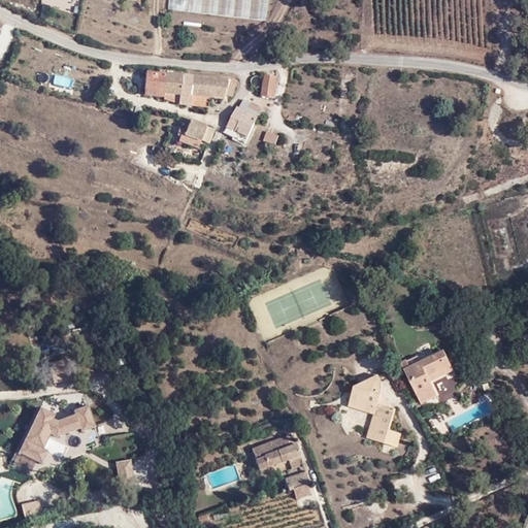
[(170,0),(170,9),(267,20),(268,0),(170,0)]
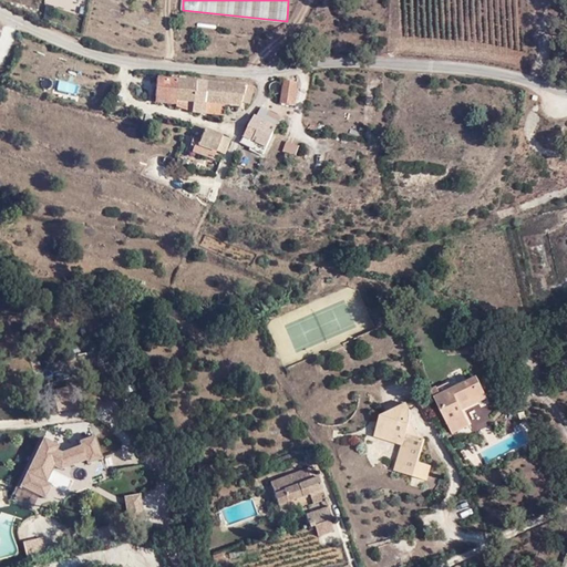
[(227,96),(229,85),(157,79),(156,96),(169,99),(169,103),(176,104),(177,99),(194,101),(193,110),(205,112),(206,102),(225,104),(225,96),(227,96)]
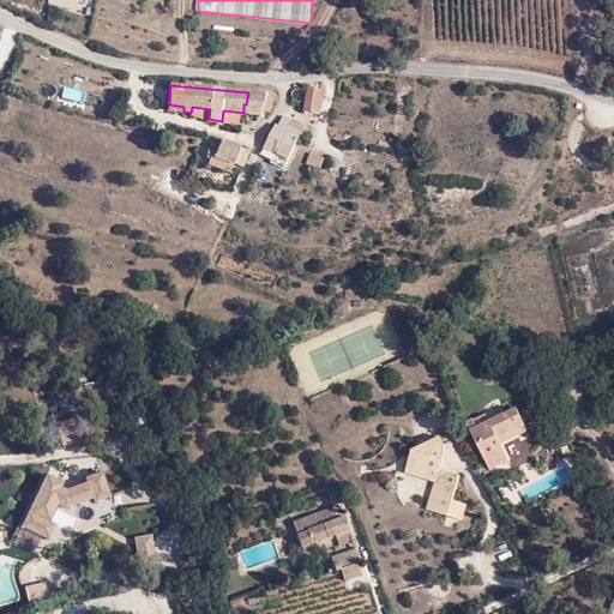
[(302,102),(306,92),(301,89),(296,89),(294,90),(293,94),(294,98),(302,102)]
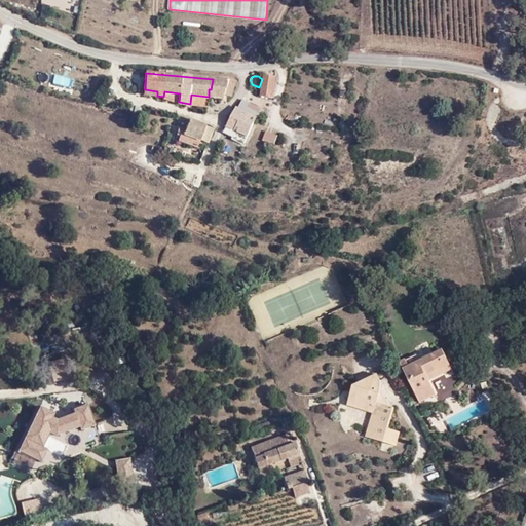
[(274,77),(265,76),(262,96),(272,98),(274,77)]
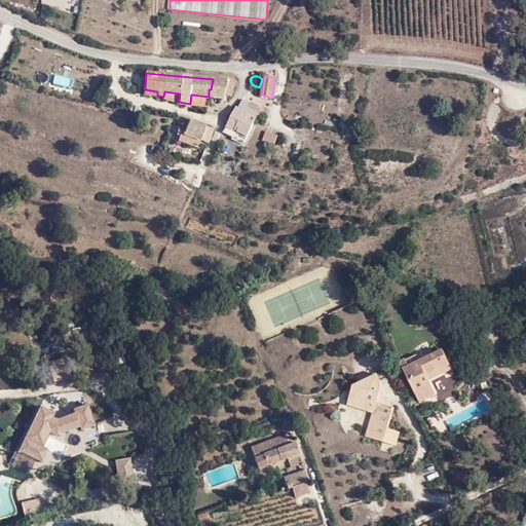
[(234,81),(213,79),(211,89),(209,89),(209,97),(223,98),(225,95),(232,95),(234,81)]
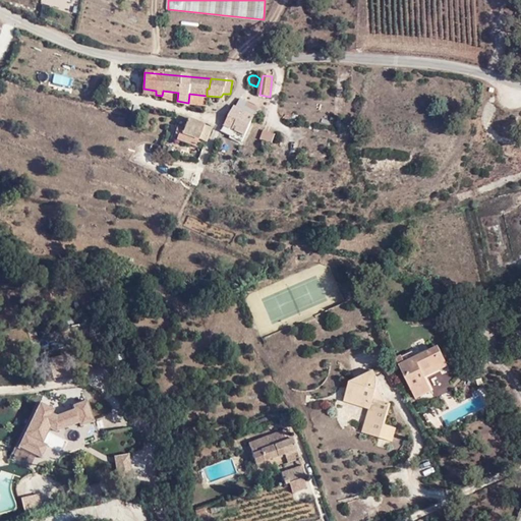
[(252,117),(252,106),(239,99),(234,107),(252,117)]
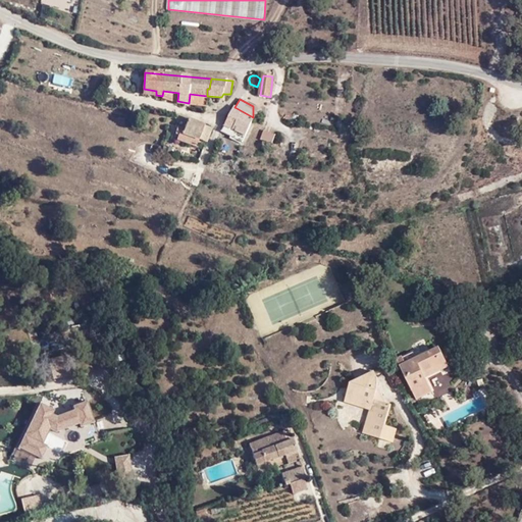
[(245,135),(253,117),(235,107),(224,125),(226,125),(245,135)]
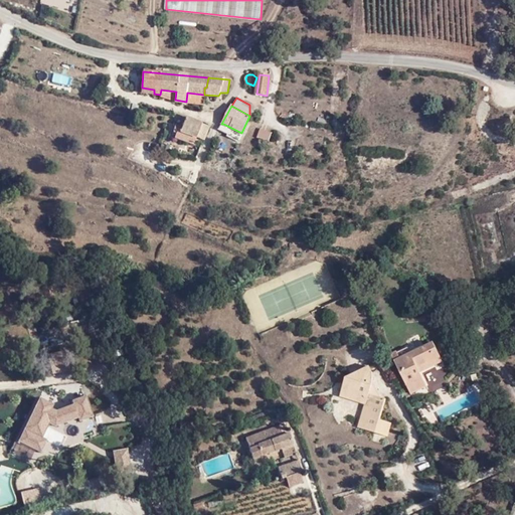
[(202,123),(187,117),(181,131),(177,130),(174,136),(194,143),(196,136),(203,138),(206,128),(201,126),(202,123)]
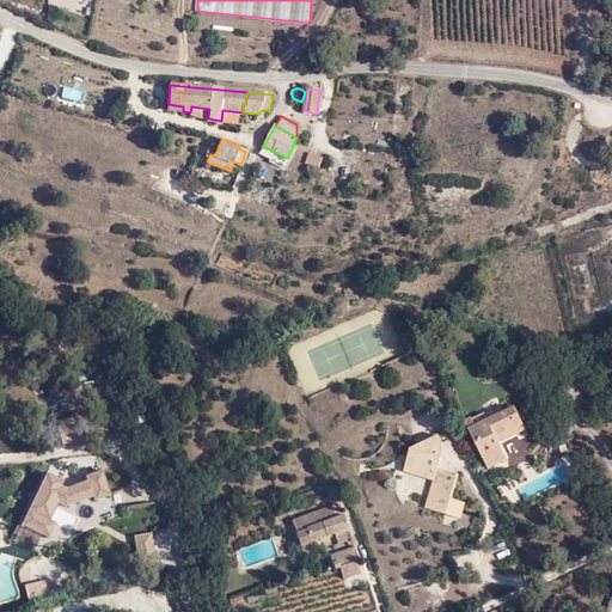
[(287,158),(265,147),(263,153),(275,158),(273,161),(283,166),(287,158)]
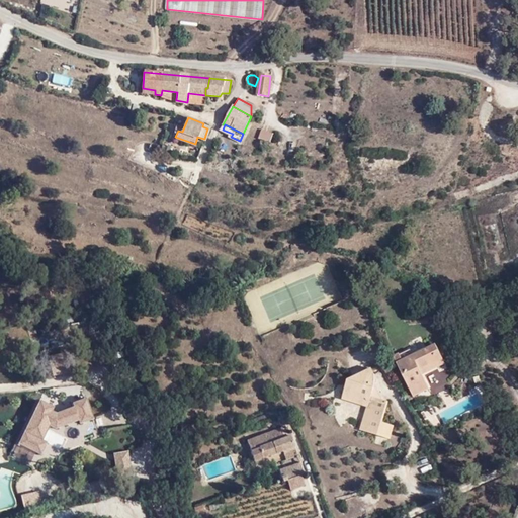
[(273,135),(261,131),(257,139),(269,144),(273,135)]
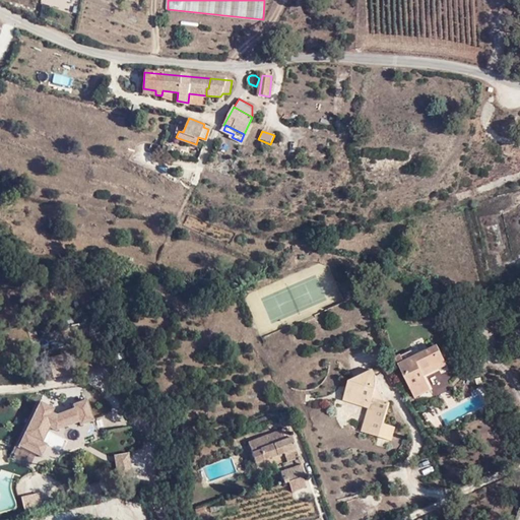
[(429,389),(421,376),(445,364),(442,359),(436,345),(412,356),(409,349),(394,358),(413,397),(429,389)]
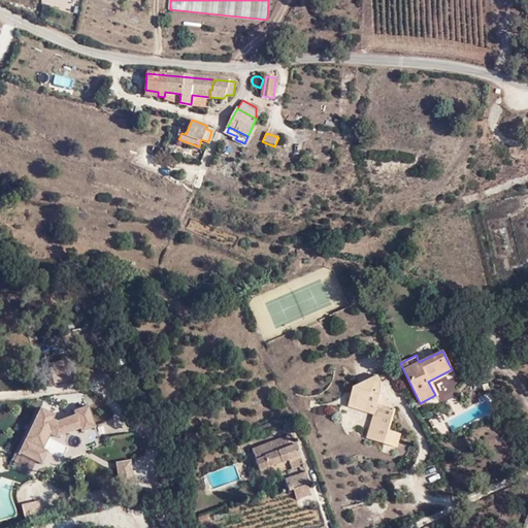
[(374,409),(373,414),(367,437),(395,446),(400,434),(389,430),(395,408),(392,407),(387,407),(381,396),(381,387),(382,385),(376,374),(354,386),(358,388),(355,400),(374,409)]
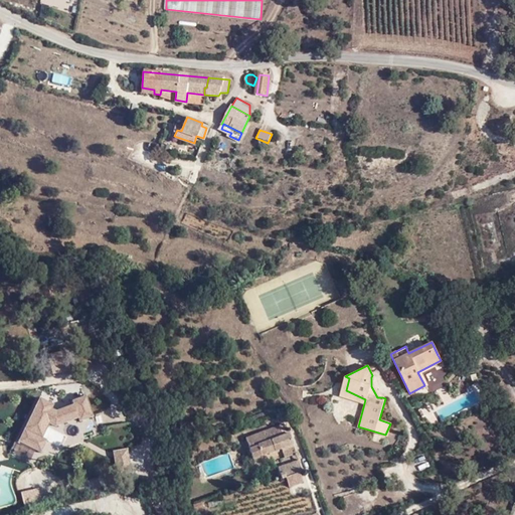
[(338,396),(364,403),(365,399),(346,390),(349,378),(345,376),(338,396)]
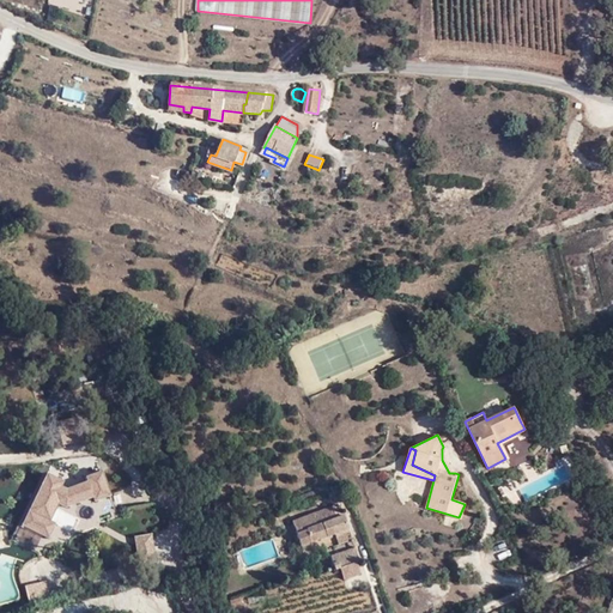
[(449,473),(455,473),(442,449),(442,460),(449,473)]
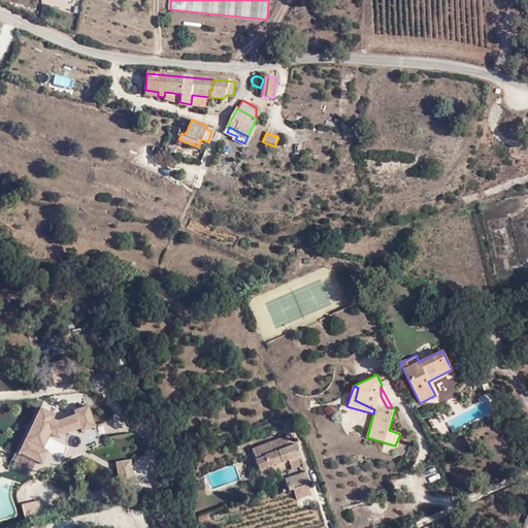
[(434,424),(443,419),(444,415),(443,411),(431,419),(434,424)]
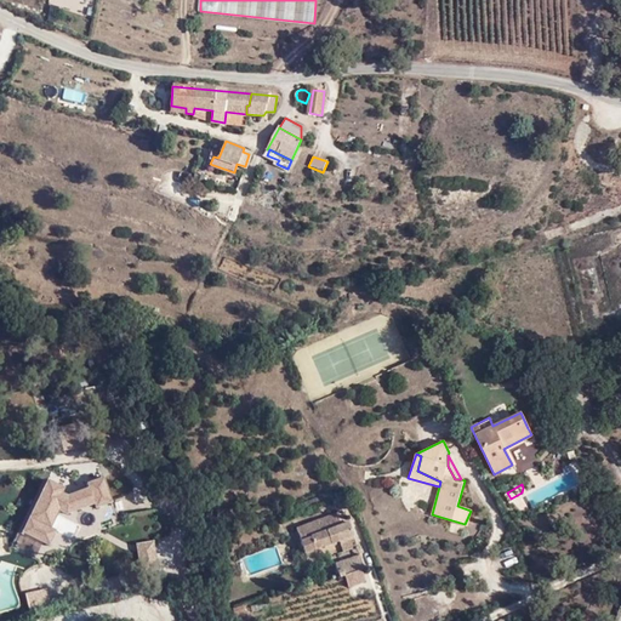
[(278,513),(281,524),(291,519),(286,508),(278,513)]
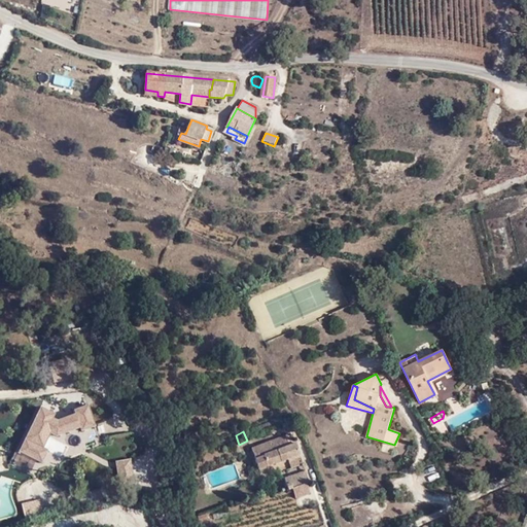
[(258,469),(288,458),(300,454),(296,445),(289,447),(285,436),(251,450),(258,469)]
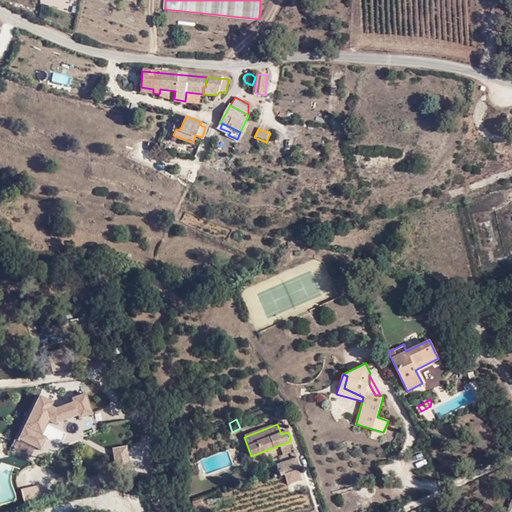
[(291,441),(280,445),(284,454),(293,450),(291,441)]
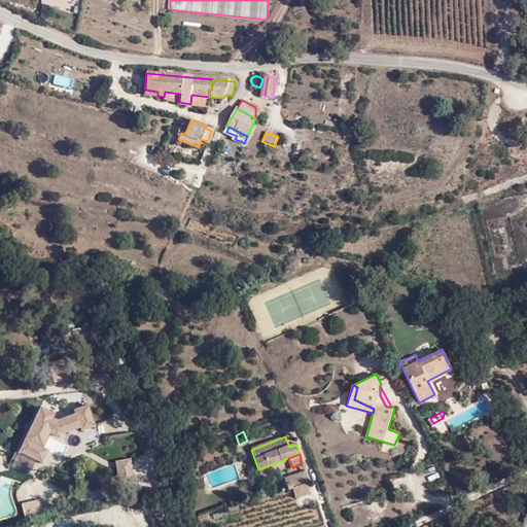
[(283,478),(287,490),(310,482),(304,470),(283,478)]
